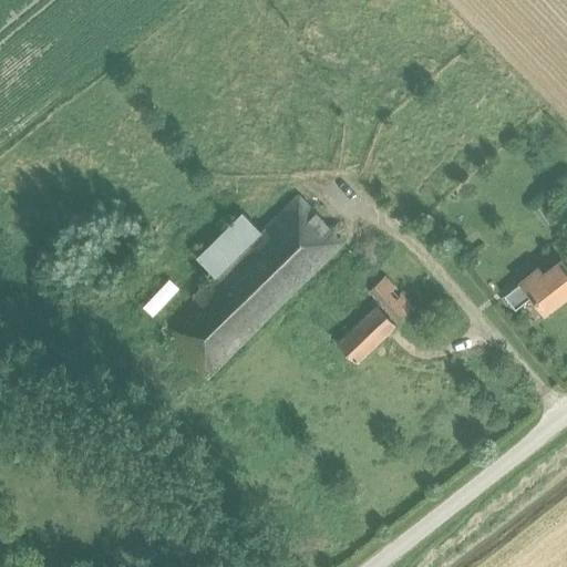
[(206,378),(344,244),(297,194),(158,328),(206,378)]
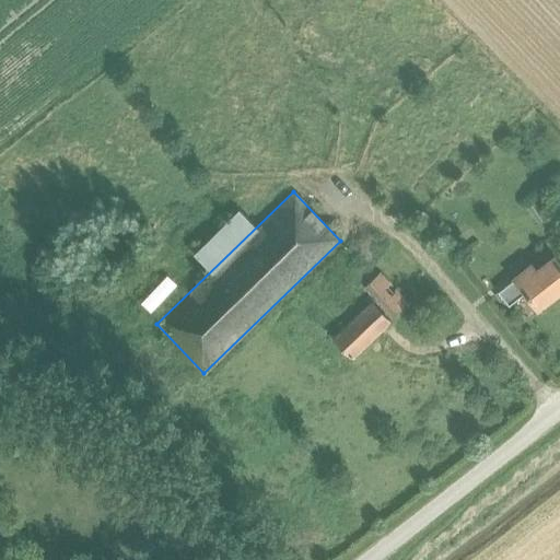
[(534,202),(526,208),(536,223),(545,219),(534,202)]
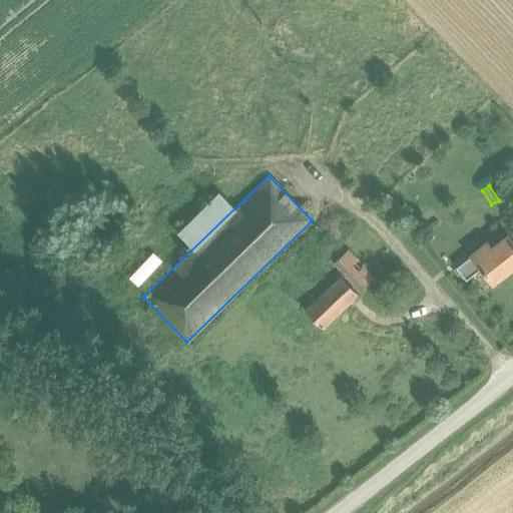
[(490,282),(512,263),(512,241),(508,235),(491,248),(487,242),(456,267),(465,280),(480,269),(490,282)]
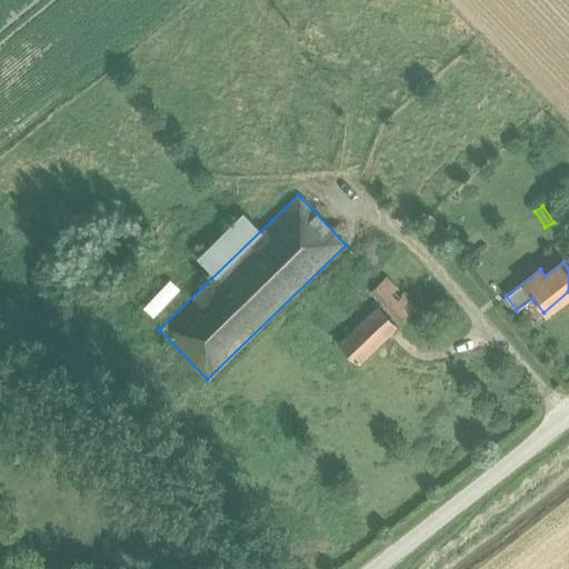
[(399,322),(415,308),(385,276),(369,291),(399,322)]
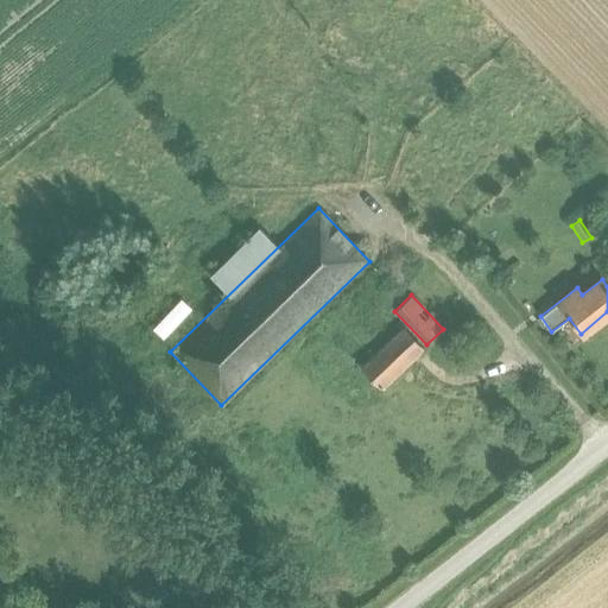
[(153,327),(164,339),(196,306),(184,296),(153,327)]
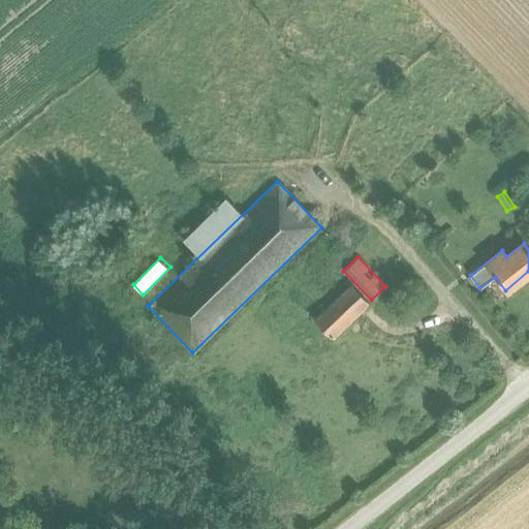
[(331,338),(367,303),(349,284),(313,318),(331,338)]
